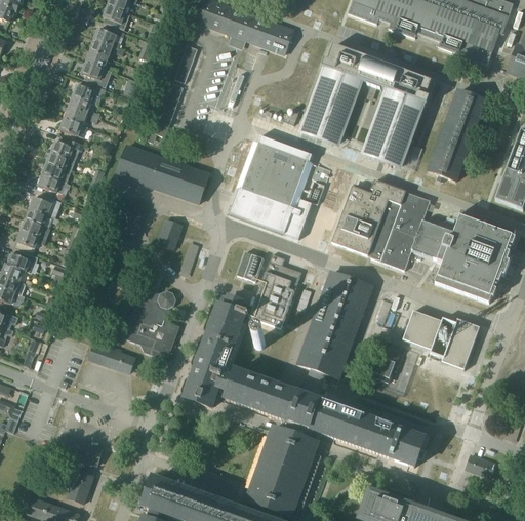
[(0,0),(0,1),(17,8),(22,0),(0,0)]
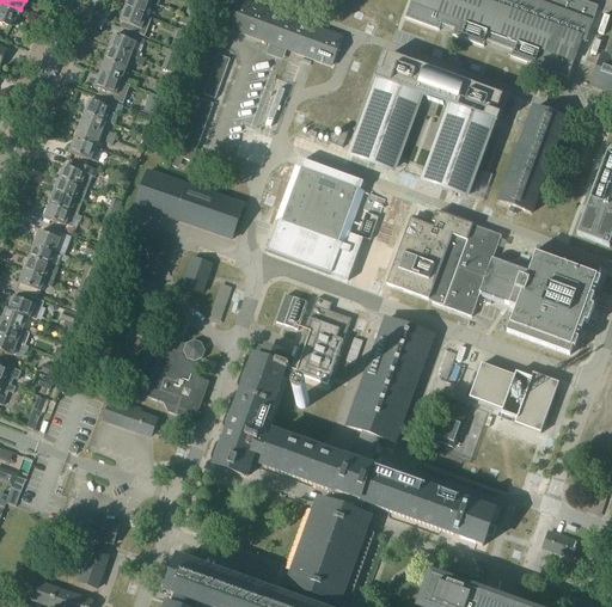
[(152,1),(148,0),(127,0),(126,5),(147,13),(152,1)]
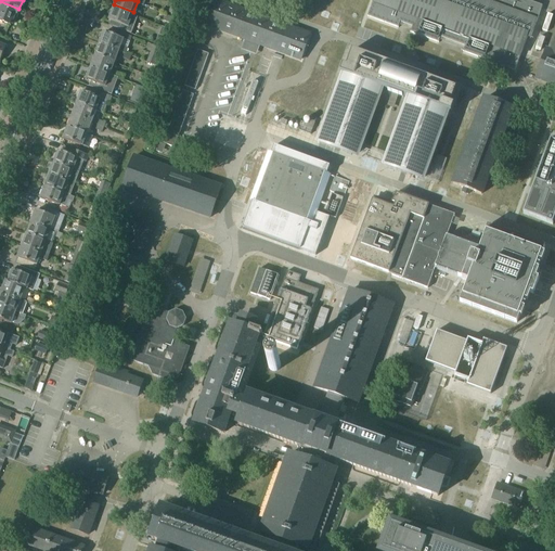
[(169,9),(176,12),(179,3),(172,0),(169,9)]
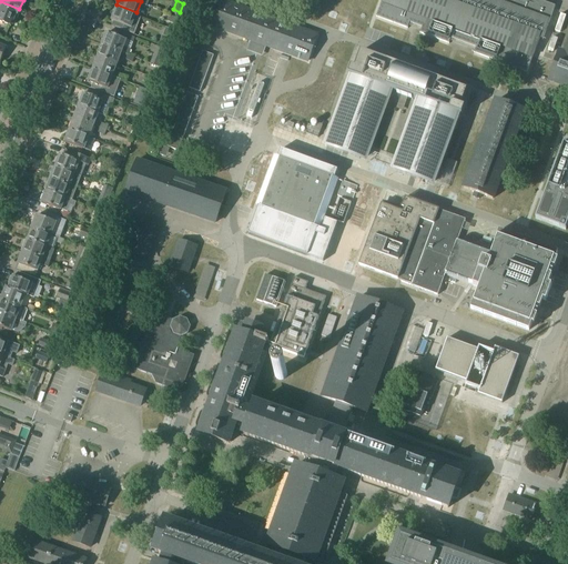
[(213,22),(251,37),(249,42),(264,48),(266,42),(307,58),(317,32),(231,0),(221,0),(213,22)]
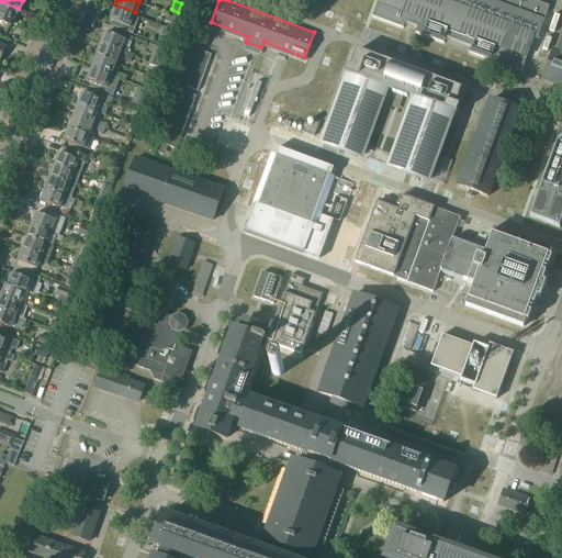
[(496,58),(504,62),(521,68),(534,34),(537,36),(549,2),(542,0),(527,0),(527,1),(525,0),(377,0),(372,13),(403,24),(405,19),(417,23),(415,29),(445,40),(446,34),(471,43),(469,48),(496,58)]
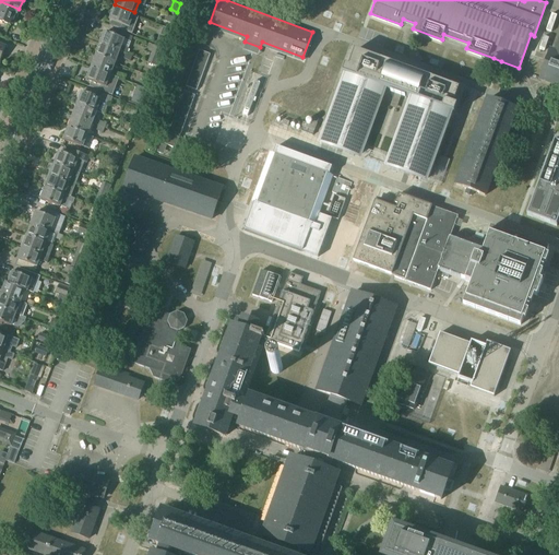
[(0,1),(0,16),(11,22),(12,20),(14,20),(15,19),(15,18),(19,9),(0,1)]
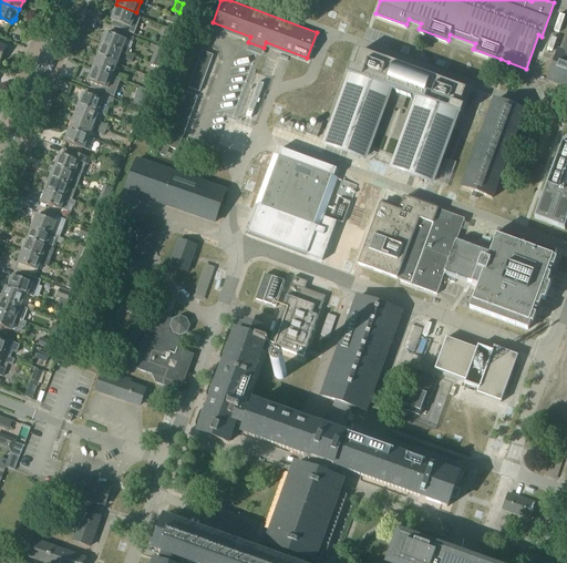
[(111,22),(134,31),(141,14),(136,12),(116,4),(111,17),(113,18),(111,22)]
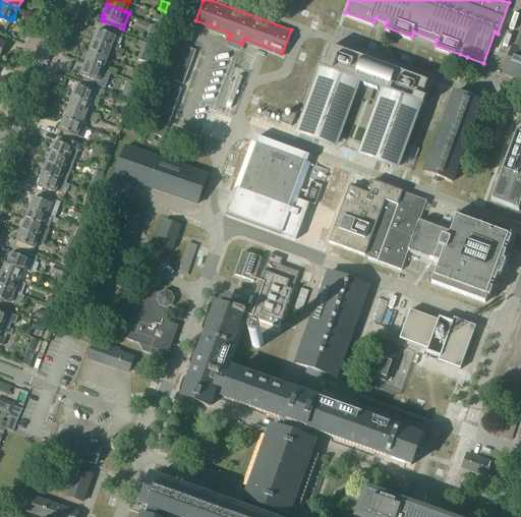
[(98,29),(95,27),(93,33),(95,35),(94,38),(112,45),(117,47),(123,50),(124,49),(118,47),(120,42),(114,40),(116,34),(98,26),(98,29)]
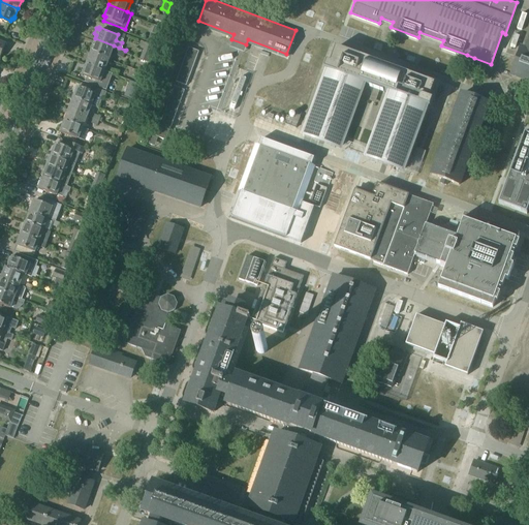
[(520,72),(528,74),(528,33),(525,44),(521,43),(510,71),(520,74),(520,72)]
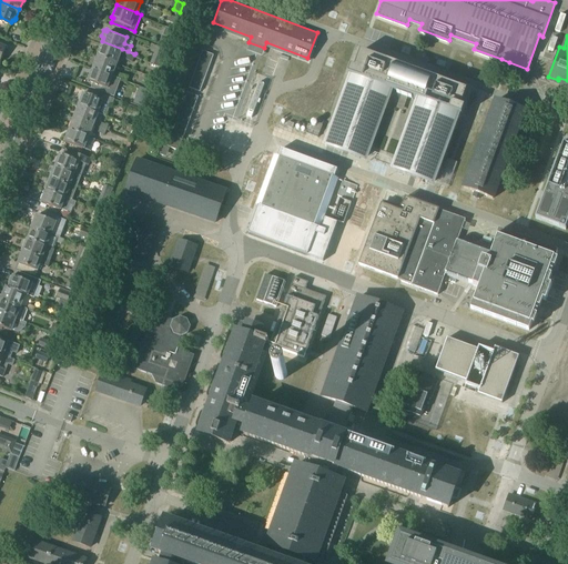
[(118,62),(122,49),(102,41),(97,54),(118,62)]
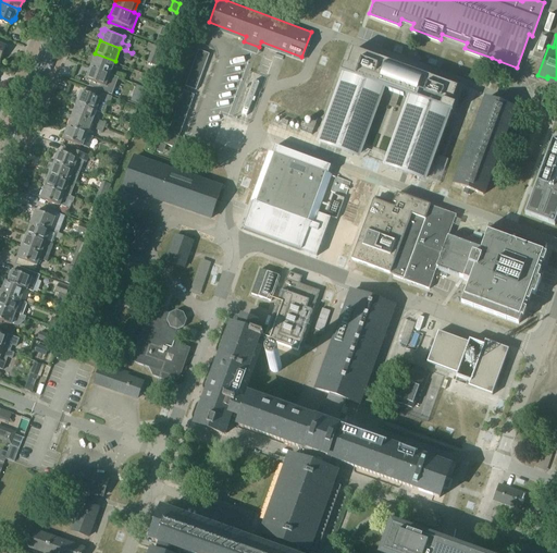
[(156,62),(162,45),(153,41),(148,59),(156,62)]
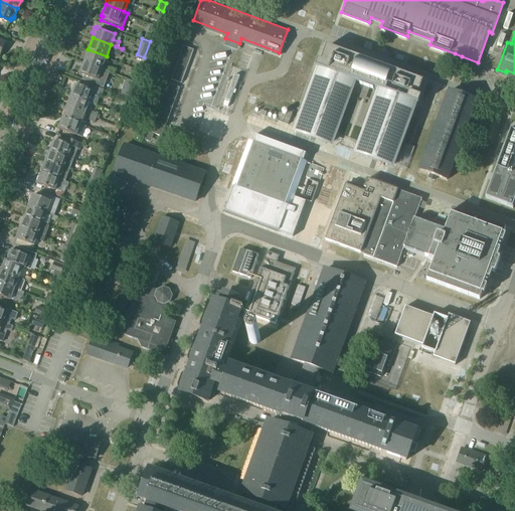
[(171,76),(181,80),(193,46),(184,43),(171,76)]
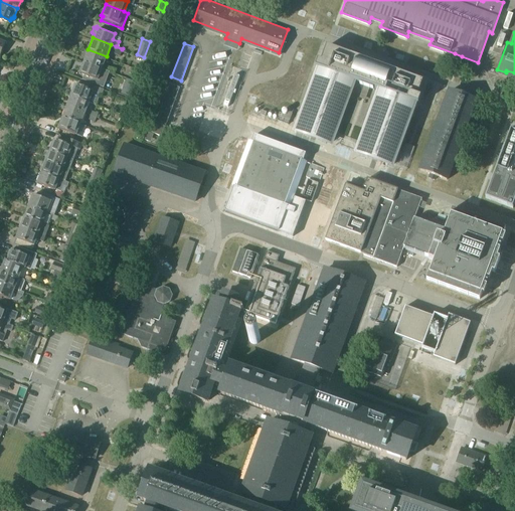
[(370,83),(380,88),(357,149),(392,162),(415,101),(418,102),(421,95),(417,94),(423,78),(327,43),(322,58),(318,56),(315,63),(319,65),(296,127),(331,140),(354,78),(364,81),(361,89),(368,91),(370,83)]
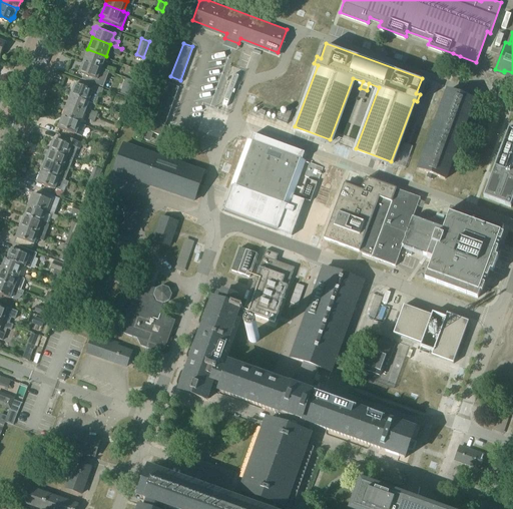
[(102,66),(109,69),(113,70),(115,66),(104,61),(106,56),(87,49),(84,59),(102,66)]
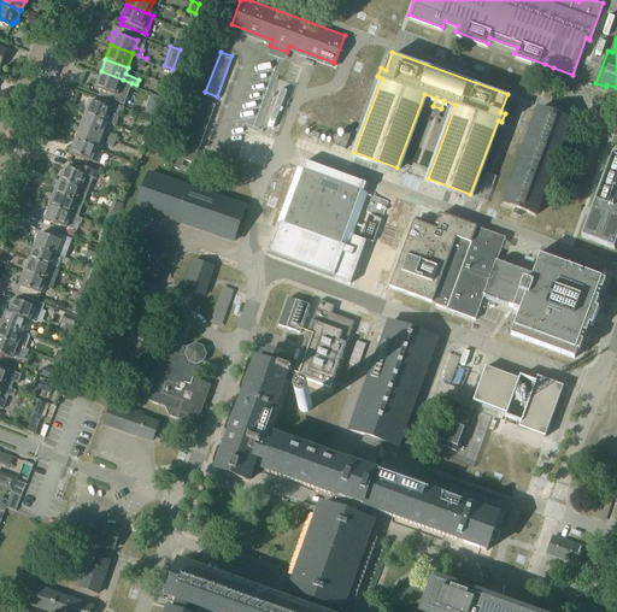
[(99,93),(123,101),(131,83),(123,80),(101,71),(95,84),(101,87),(99,93)]
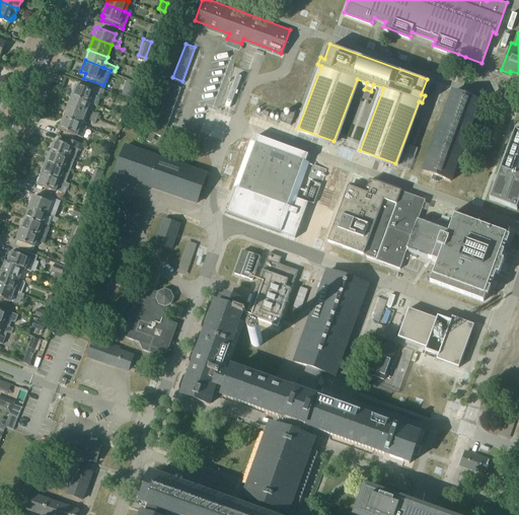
[(72,93),(90,100),(96,103),(100,93),(102,93),(104,87),(85,80),(84,85),(76,82),(76,83),(73,83),(71,88),(74,88),(72,93)]
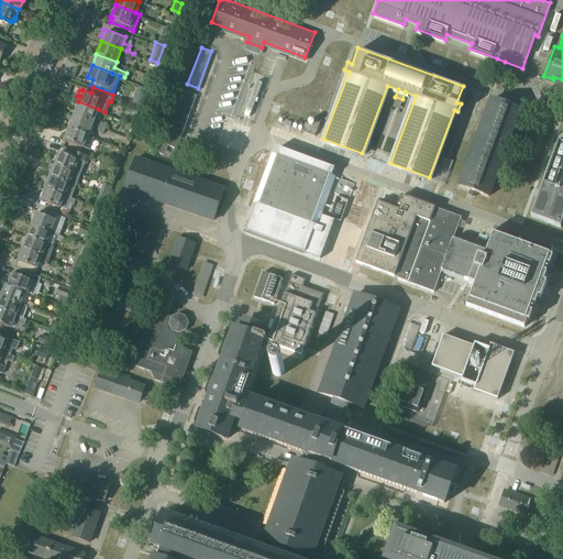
[(166,142),(177,146),(197,92),(186,89),(166,142)]
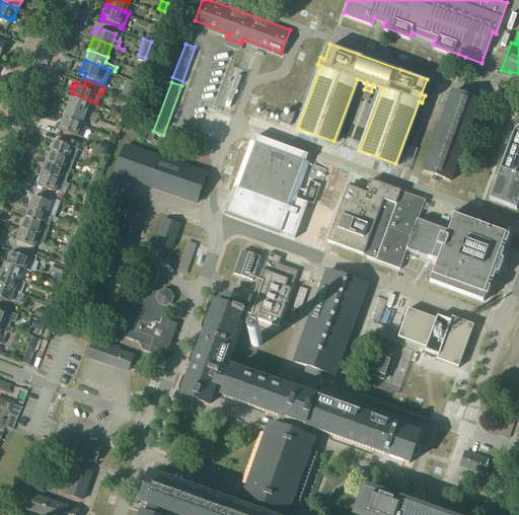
[(433,175),(438,177),(440,174),(450,178),(479,98),(453,88),(424,168),(434,172),(433,175)]
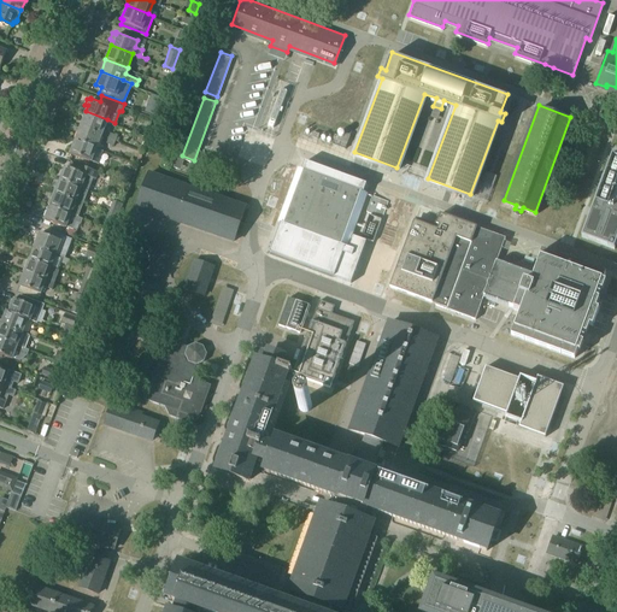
[(107,119),(86,111),(80,124),(101,133),(107,119)]
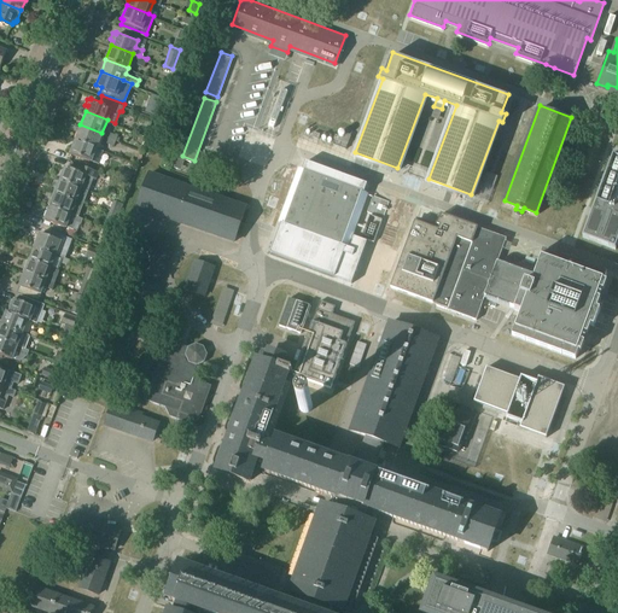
[(151,124),(153,115),(141,111),(138,121),(151,124)]
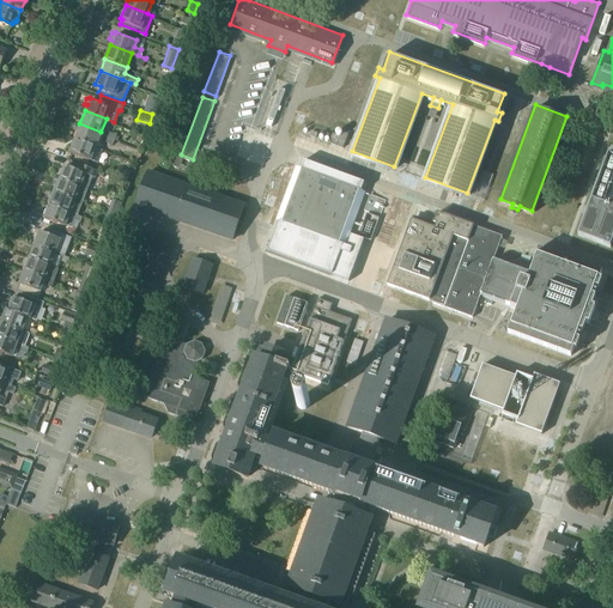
[(101,132),(79,123),(74,137),(96,145),(101,132)]
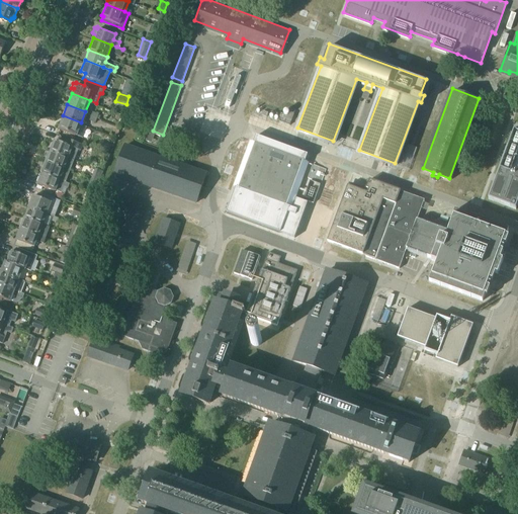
[(92,108),(90,113),(97,116),(99,116),(100,113),(98,112),(99,110),(92,108)]
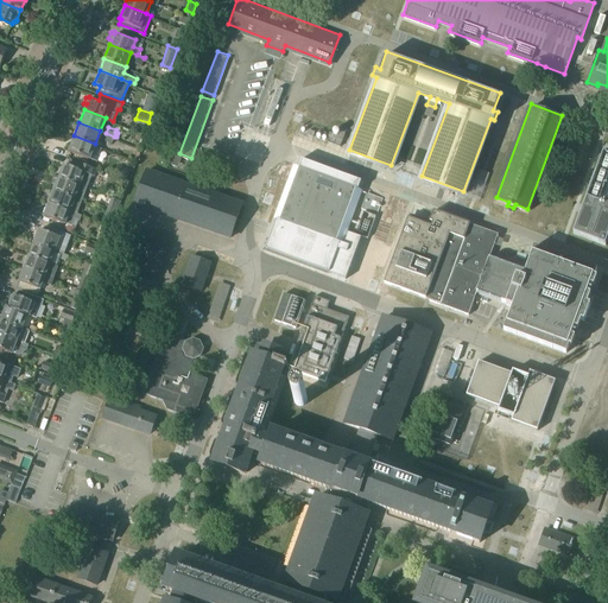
[(329,134),(328,139),(341,144),(342,139),(346,129),(340,128),(339,132),(336,133),(329,129),(328,134),(329,134)]
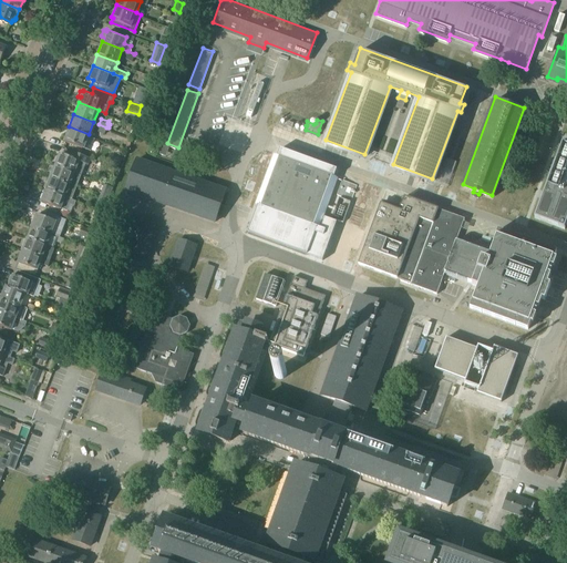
[(69,126),(64,139),(90,147),(94,136),(89,134),(69,126)]
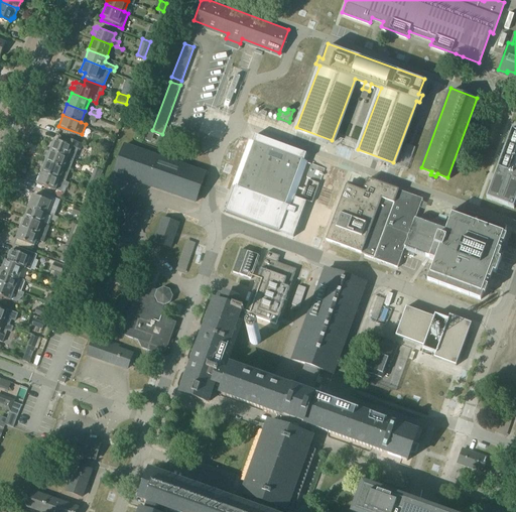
[(515,127),(512,126),(487,196),(514,207),(515,202),(515,127)]
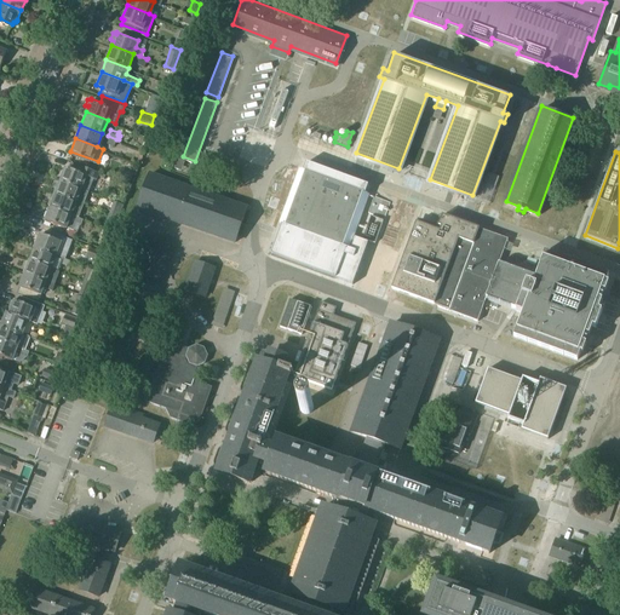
[(76,168),(65,165),(61,178),(89,189),(93,176),(96,177),(97,173),(104,177),(105,172),(98,170),(79,162),(76,168)]
